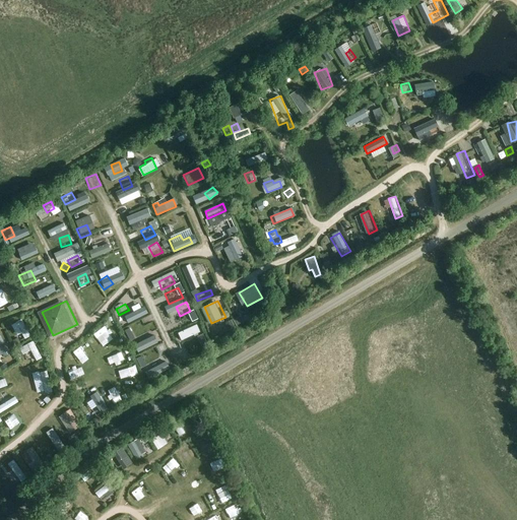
[(238,319),(241,325),(246,322),(244,316),(238,319)]
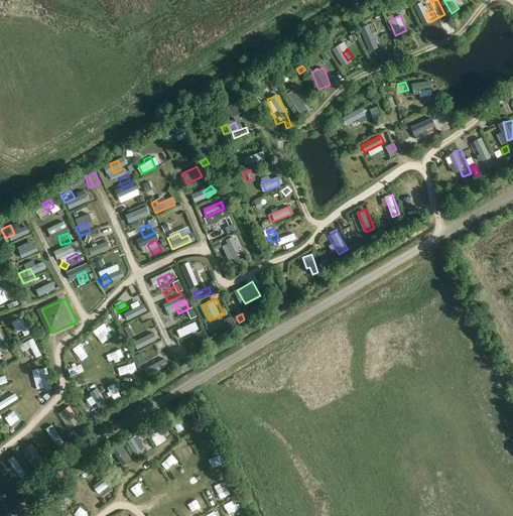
[(183,320),(187,331),(197,328),(193,317),(183,320)]
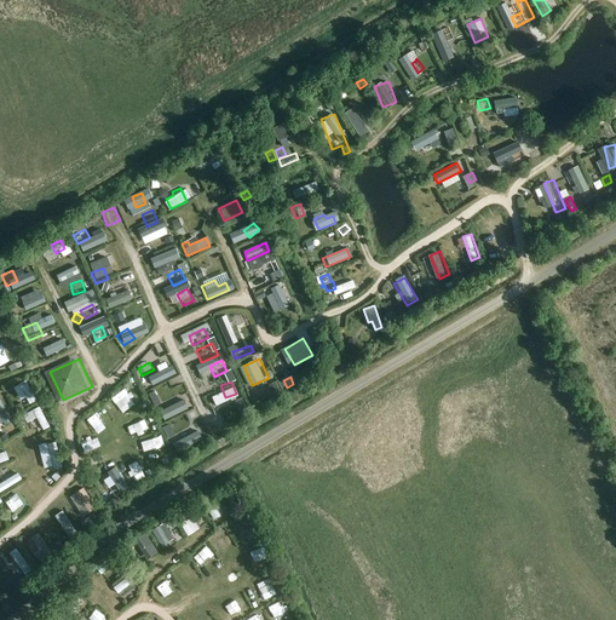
[(149,397),(155,394),(151,385),(145,389),(149,397)]
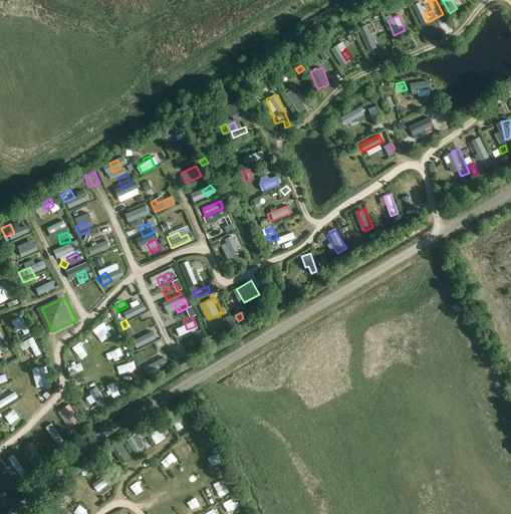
[(112,327),(103,331),(107,341),(116,337),(112,327)]
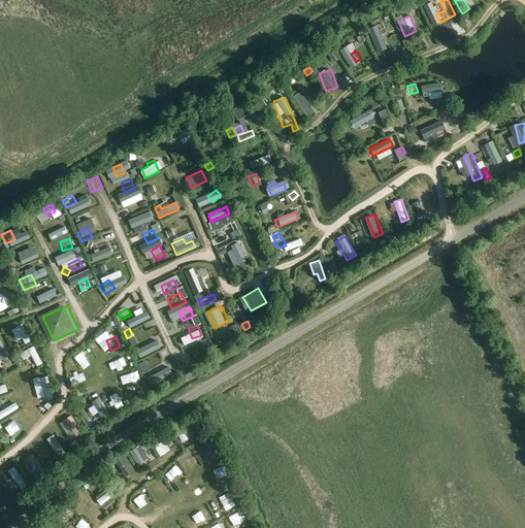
[(136,354),(145,350),(141,341),(133,347),(136,354)]
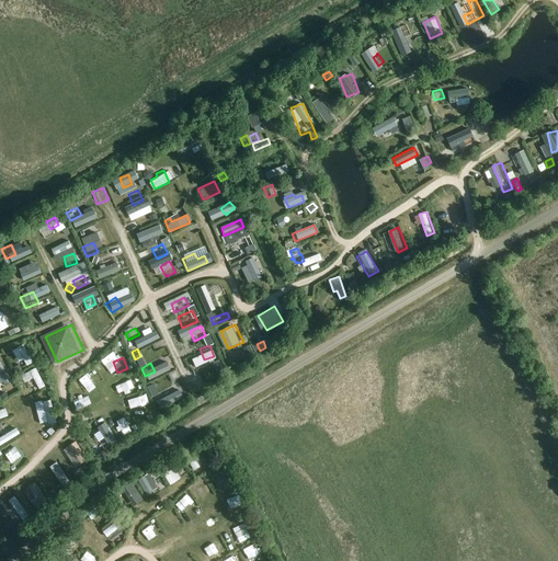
[(37,389),(44,385),(32,369),(26,375),(37,389)]
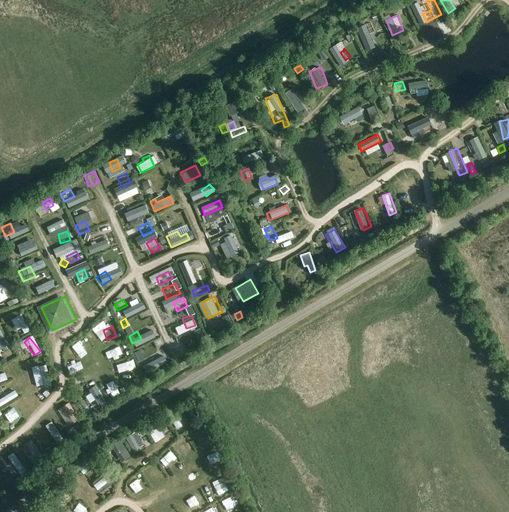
[(119,341),(113,344),(119,354),(125,350),(119,341)]
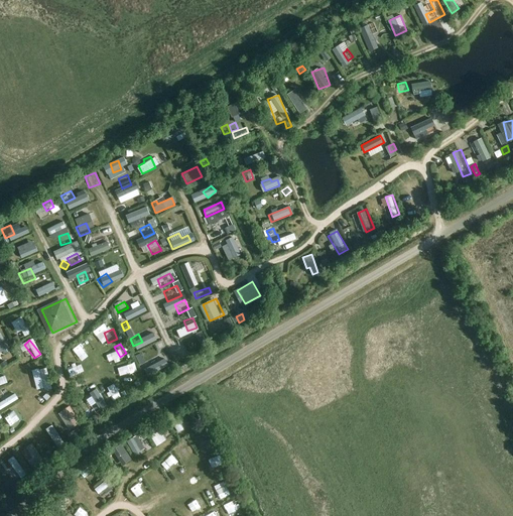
[(142,359),(151,356),(148,348),(139,351),(142,359)]
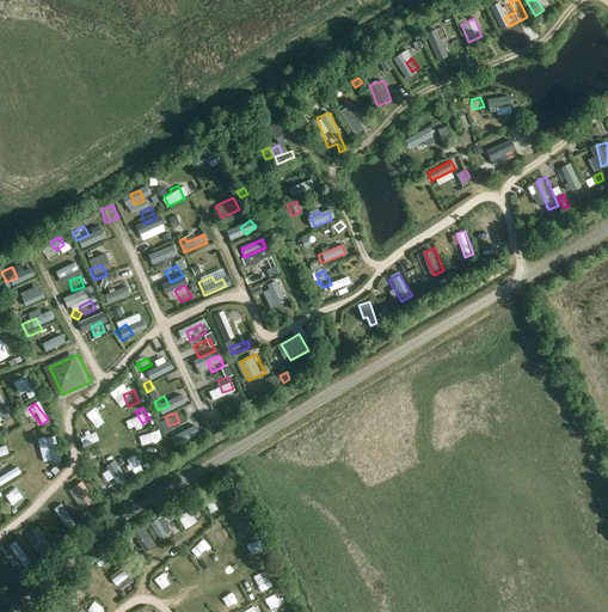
[(90,432),(77,436),(81,447),(93,442),(90,432)]
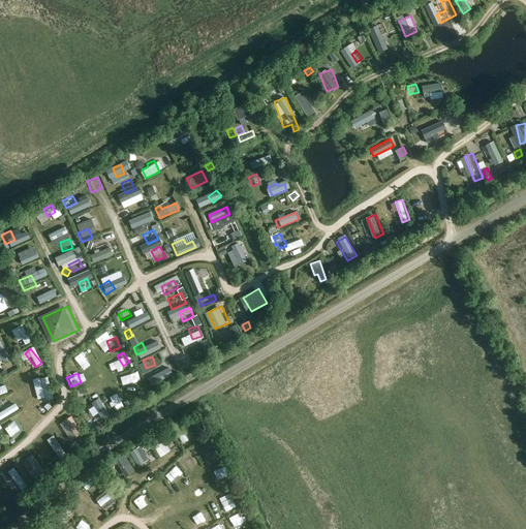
[(120,375),(121,383),(135,381),(134,373),(120,375)]
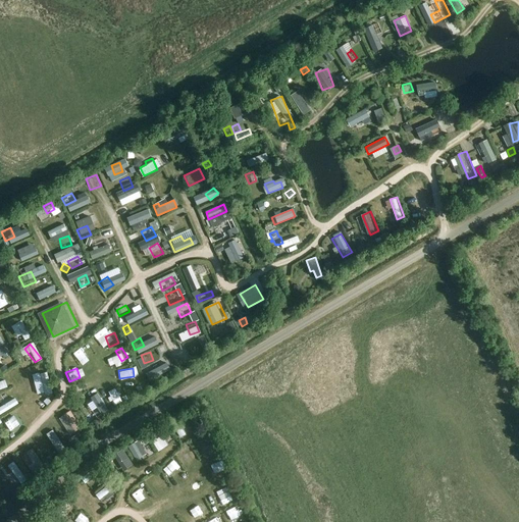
[(145,372),(149,381),(159,377),(155,368),(145,372)]
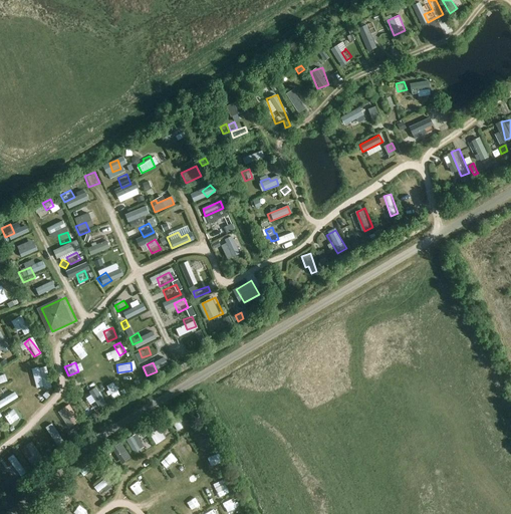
[(121,396),(131,392),(124,377),(115,382),(121,396)]
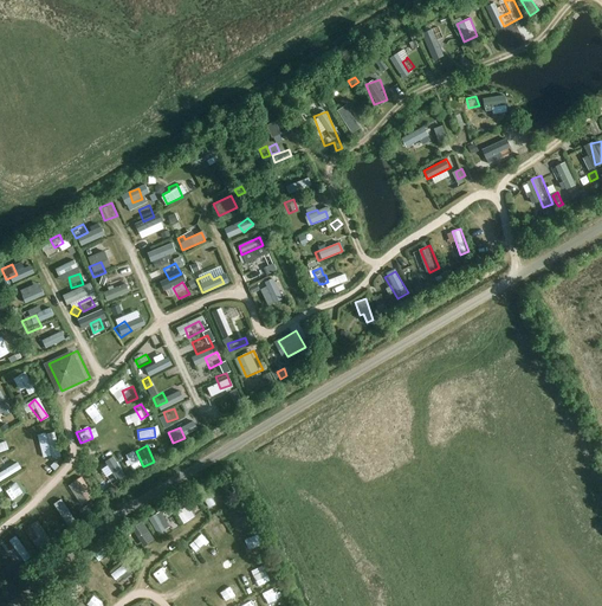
[(47,459),(58,457),(56,446),(45,449),(47,459)]
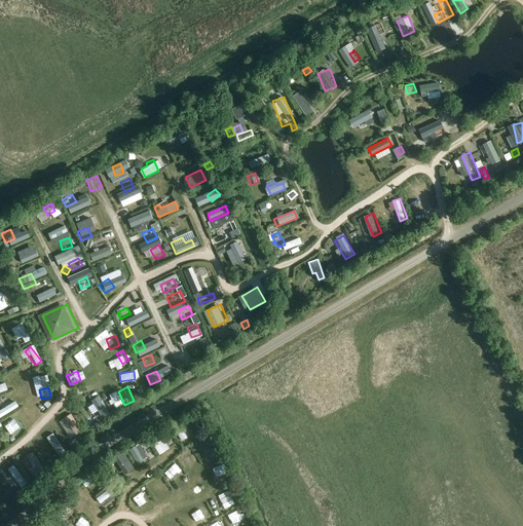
[(95,409),(86,412),(91,421),(99,417),(95,409)]
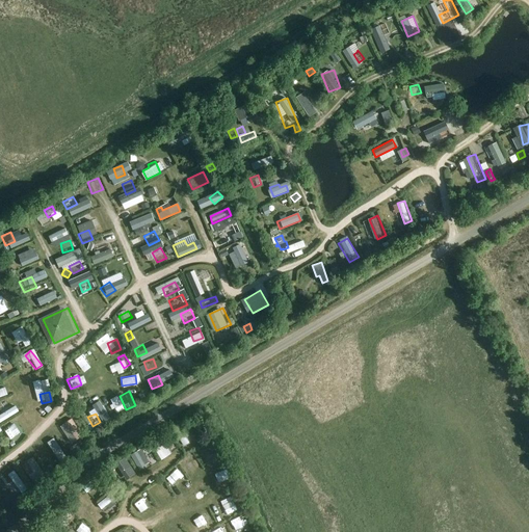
[(9,443),(23,434),(17,425),(3,433),(9,443)]
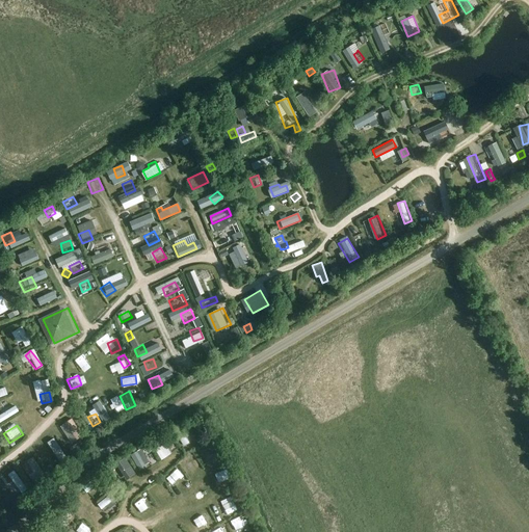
[(185,427),(175,432),(183,446),(189,443),(185,436),(189,434),(185,427)]
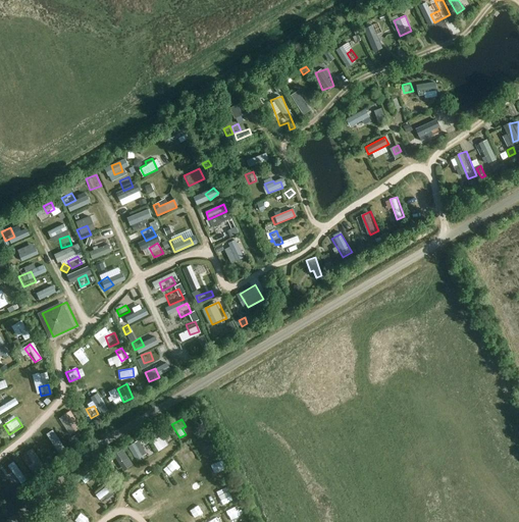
[(155,433),(149,435),(157,452),(162,449),(155,433)]
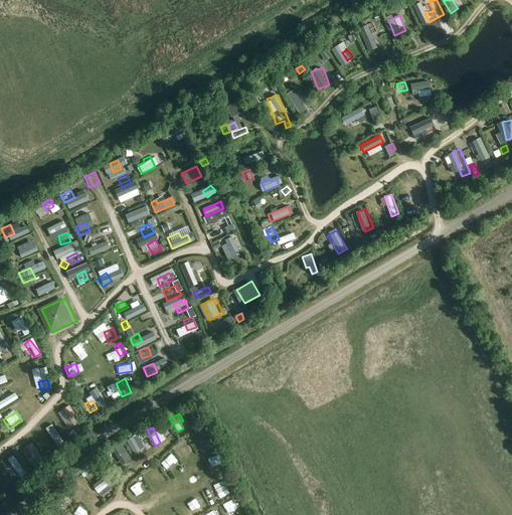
[(132,441),(127,444),(136,456),(140,453),(132,441)]
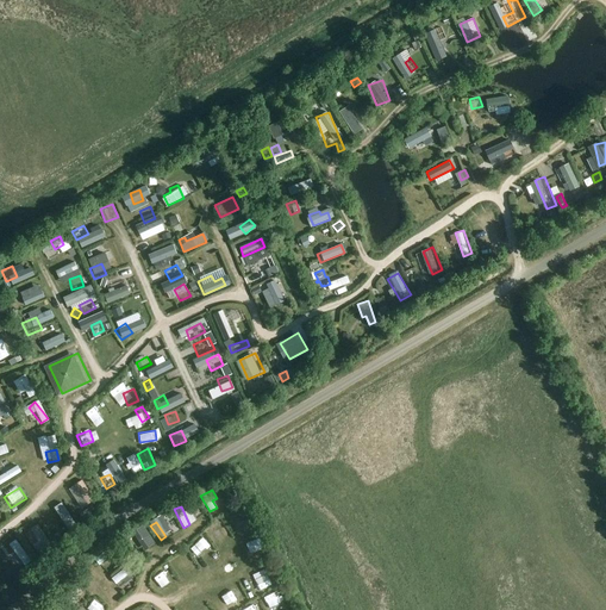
[(145,549),(154,545),(143,527),(135,533),(145,549)]
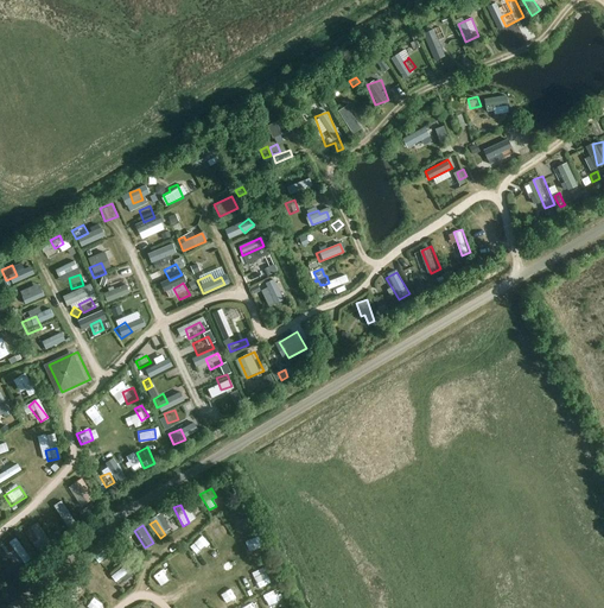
[(39,526),(32,530),(37,540),(45,537),(39,526)]
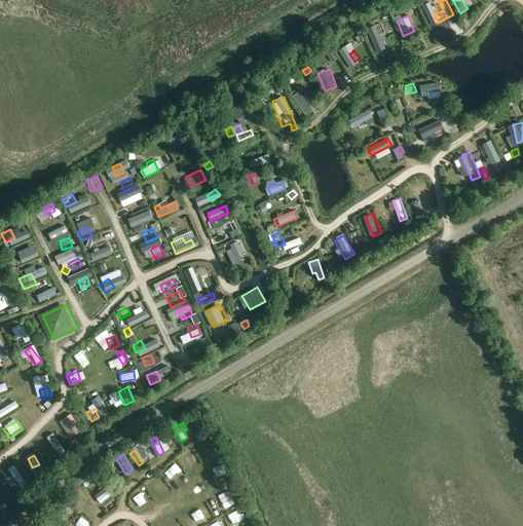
[(189,474),(198,467),(193,458),(183,464),(189,474)]
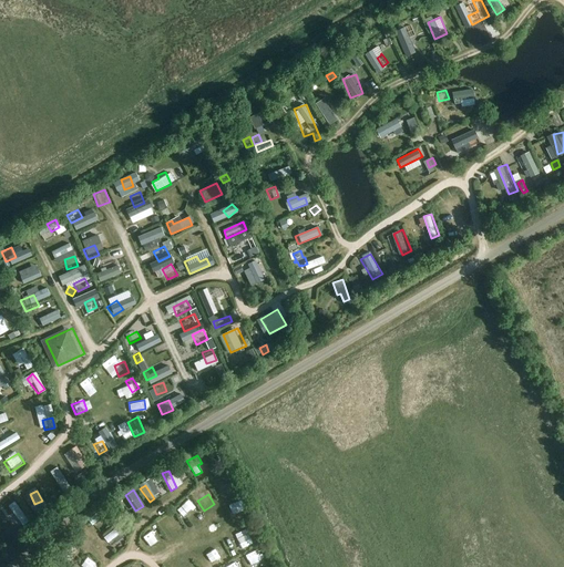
[(187,519),(197,512),(190,502),(180,509),(187,519)]
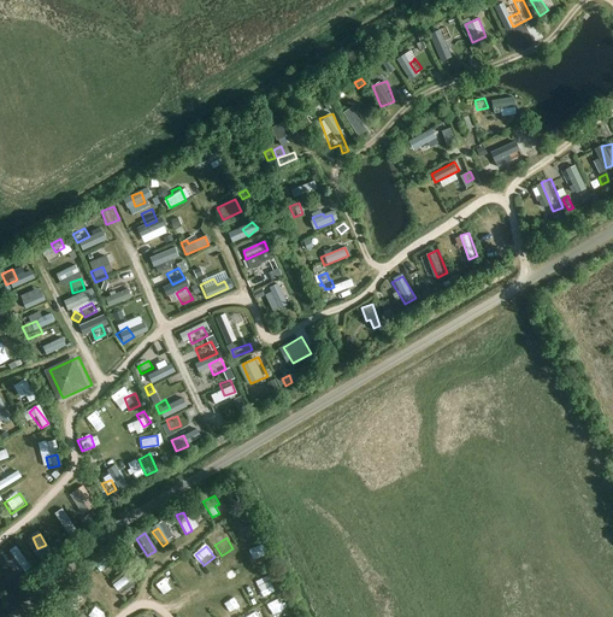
[(176,566),(182,577),(194,570),(187,559),(176,566)]
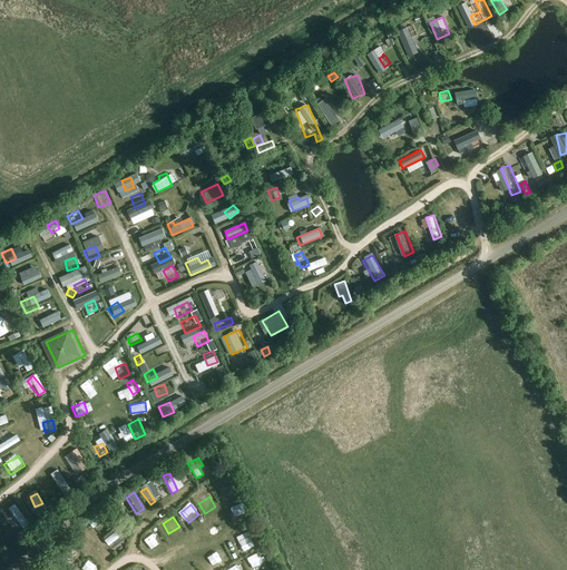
[(114,546),(124,541),(119,530),(110,533),(114,546)]
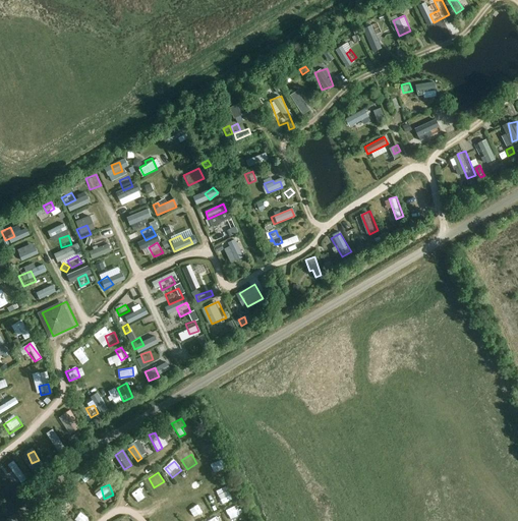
[(141,498),(149,495),(144,485),(136,488),(141,498)]
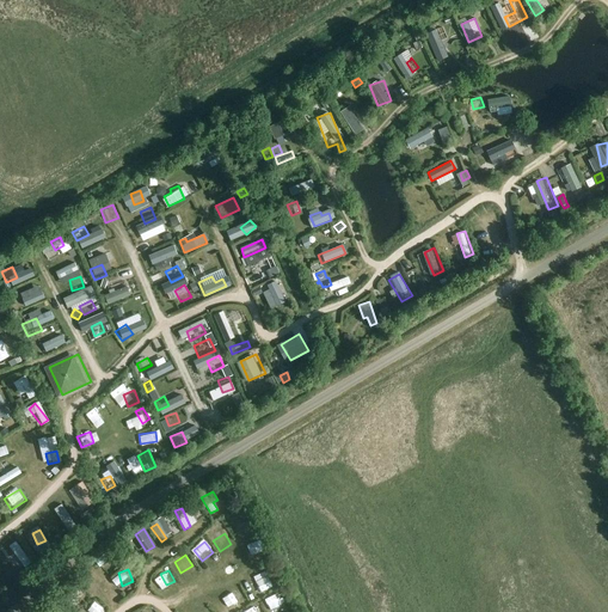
[(270,574),(262,579),(266,588),(275,585),(270,574)]
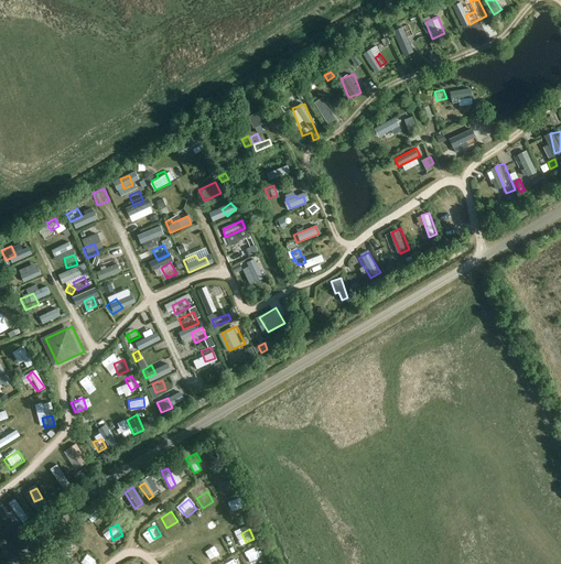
[(55,552),(60,556),(76,542),(72,537),(55,552)]
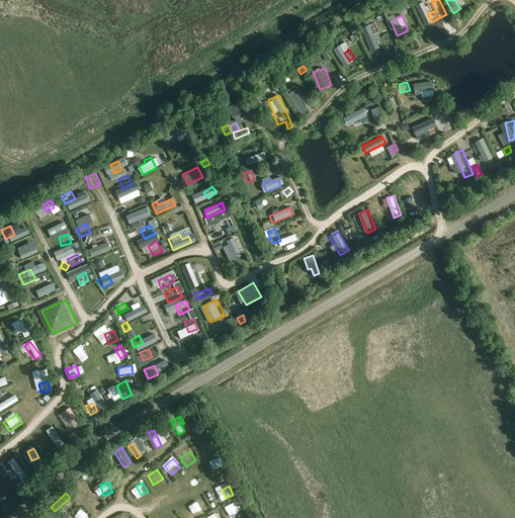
[(224,507),(229,517),(235,517),(239,516),(233,503),(224,507)]
